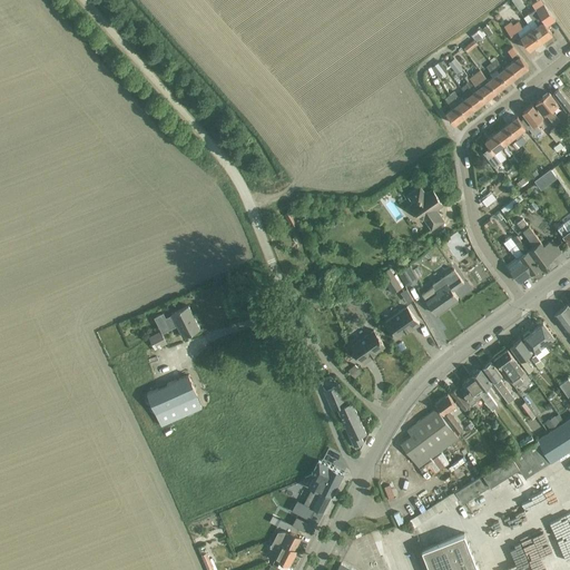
[(528,22),(532,29),(541,42),(552,33),(547,26),(556,20),(551,15),(543,3),(539,7),(536,9),(536,10),(530,13),(524,18),(528,22)]
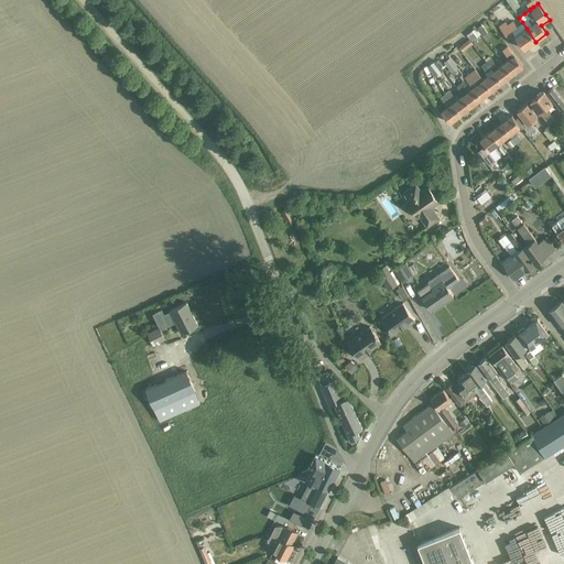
[(506,23),(499,28),(509,41),(516,36),(524,50),(535,42),(527,29),(522,22),(517,26),(513,22),(508,26),(506,23)]
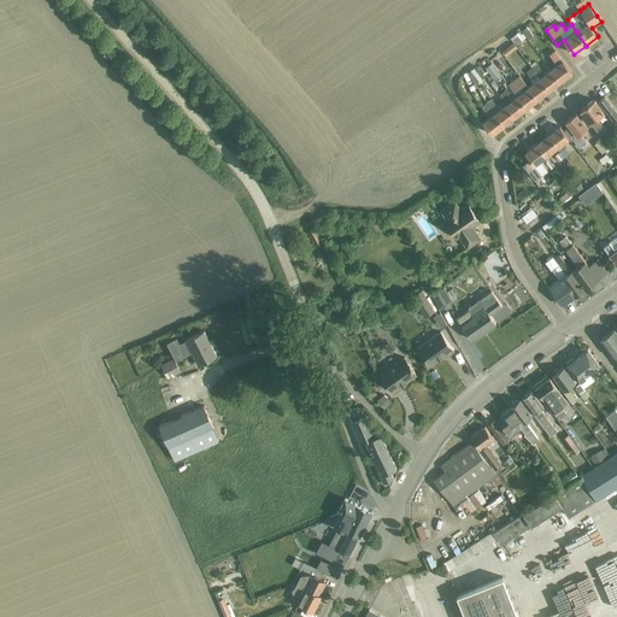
[(526,28),(522,31),(529,40),(533,37),(526,28)]
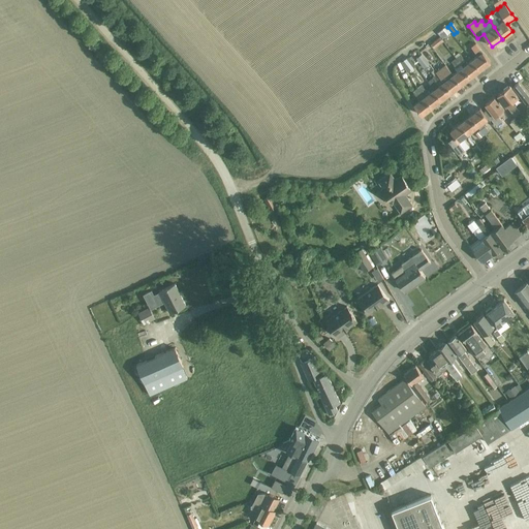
[(452,33),(446,28),(437,34),(439,36),(442,40),(452,33)]
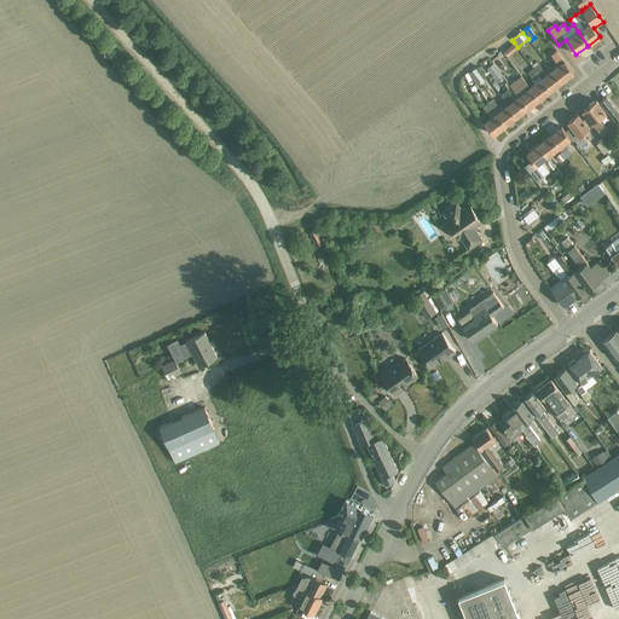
[(504,50),(508,56),(518,48),(518,47),(514,42),(504,50)]
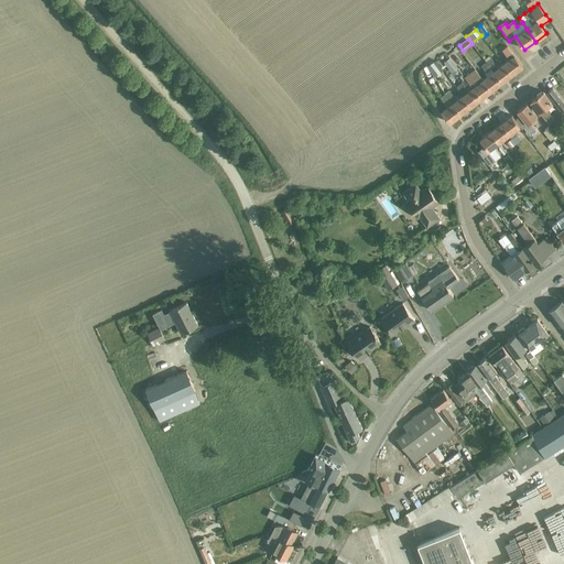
[(507,47),(502,51),(507,56),(509,60),(503,64),(511,74),(522,66),(513,55),(511,53),(507,47)]
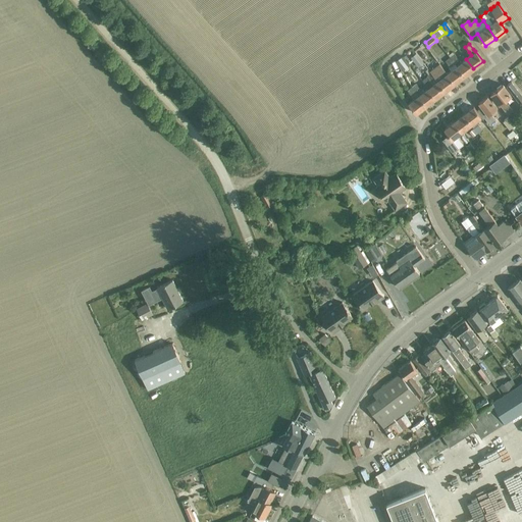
[(411,57),(418,67),(423,63),(416,53),(411,57)]
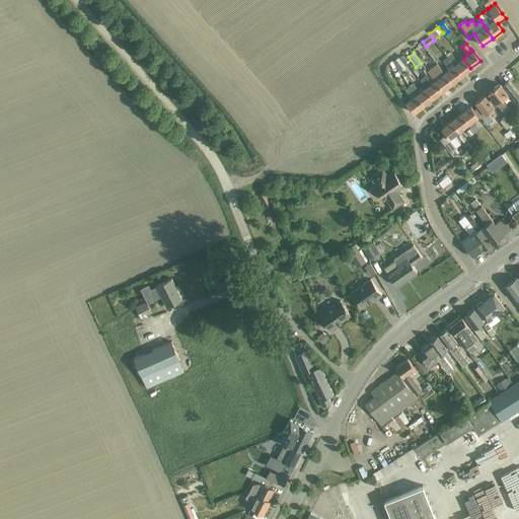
[(397,69),(403,65),(397,55),(386,63),(393,75),(399,71),(397,69)]
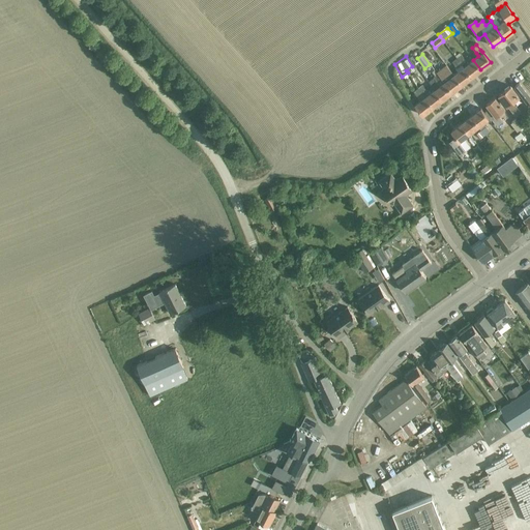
[(457,59),(452,62),(457,67),(454,68),(458,71),(453,75),(462,85),(471,78),(463,67),(461,64),(457,59)]
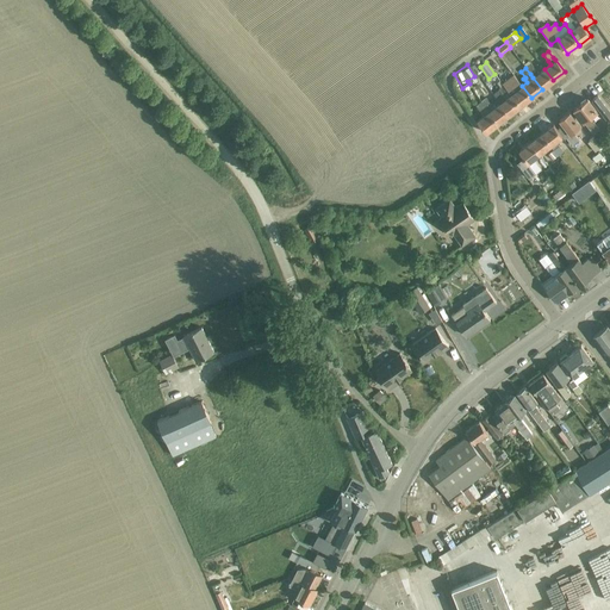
[(553,80),(545,69),(533,78),(542,89),(553,80)]
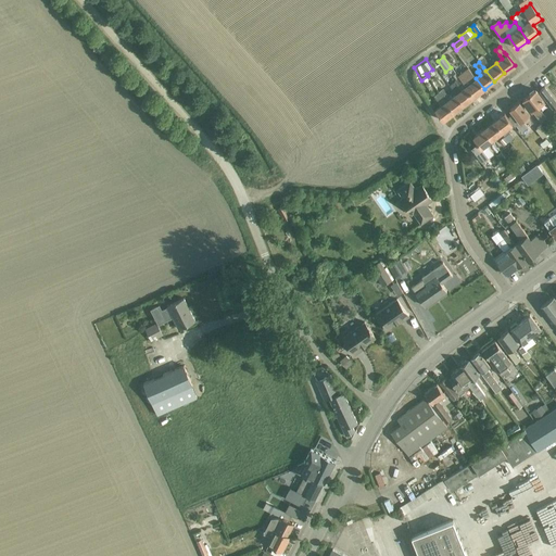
[(467,67),(457,75),(458,77),(463,83),(466,87),(474,97),(484,89),(476,78),(474,75),(467,67)]
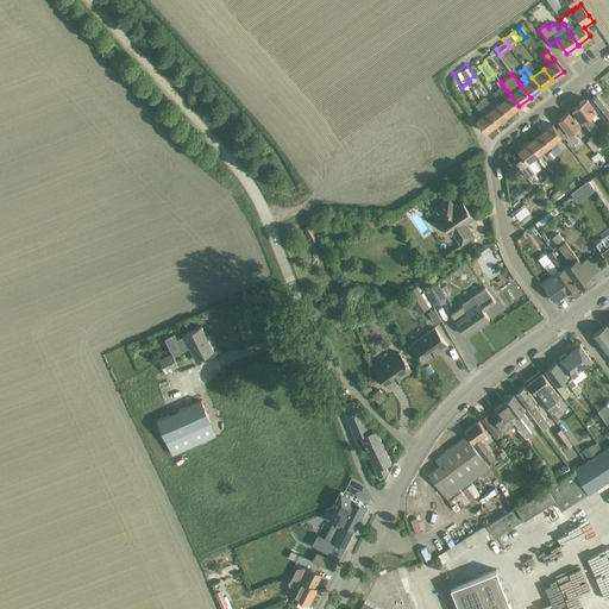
[(502,85),(497,88),(506,99),(498,104),(508,114),(519,106),(510,95),(507,90),(502,85)]
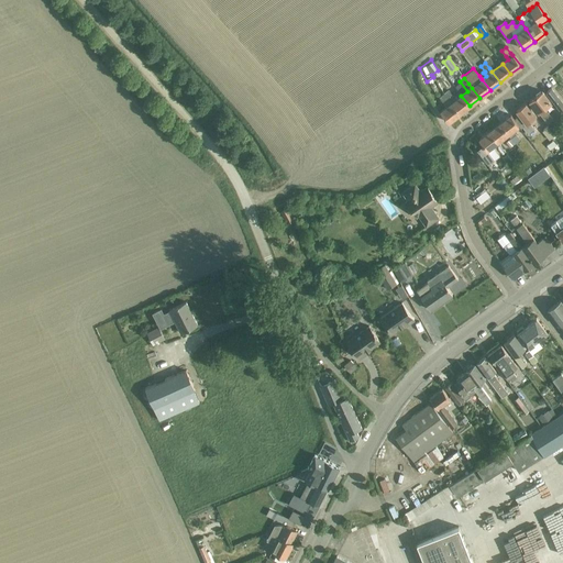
[(435,86),(442,91),(446,87),(440,81),(435,86)]
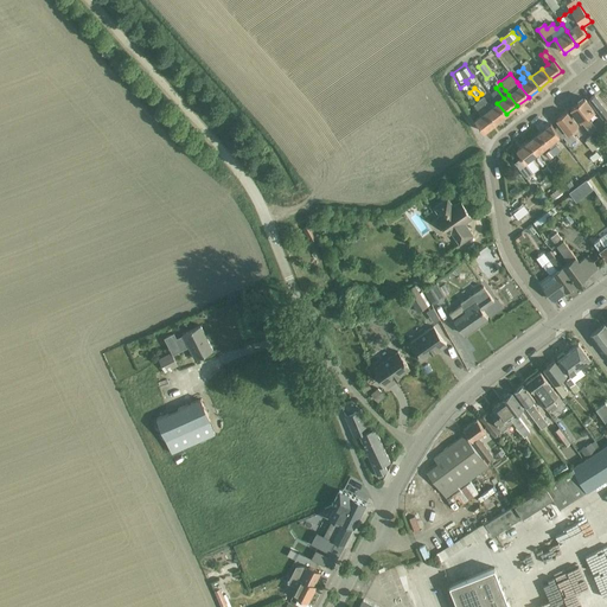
[(598,113),(604,121),(606,117),(606,113),(604,108),(594,96),(588,101),(598,113)]
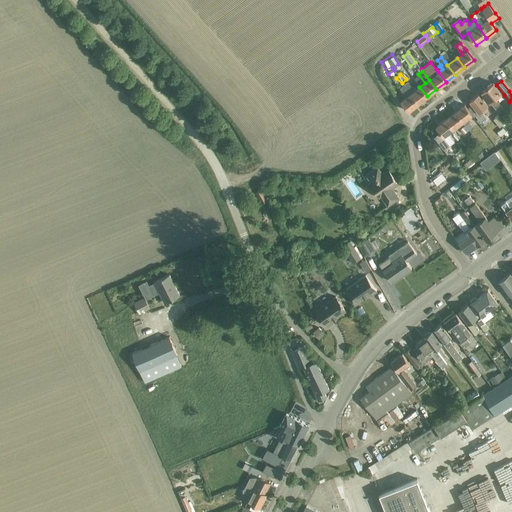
[(427,96),(419,87),(416,90),(413,86),(412,86),(408,82),(403,85),(410,94),(418,104),(427,96)]
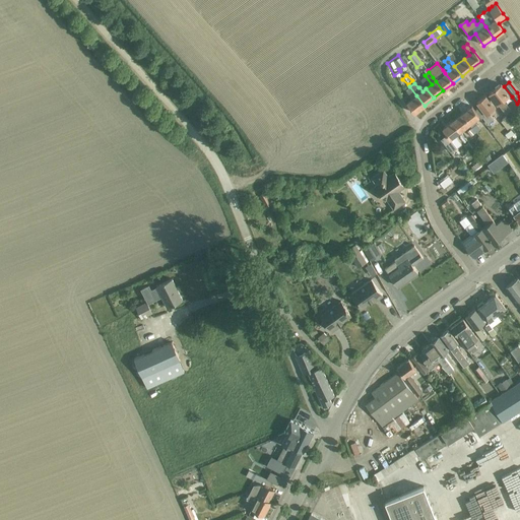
[(500,84),(489,93),(505,115),(510,111),(503,100),(509,95),(500,84)]
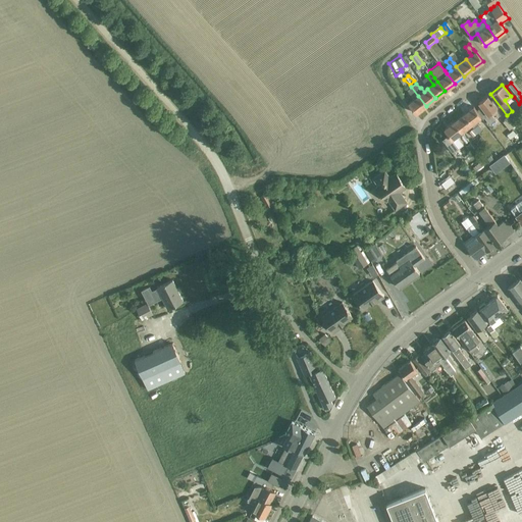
[(418,96),(411,87),(407,90),(414,99),(408,104),(416,113),(426,106),(418,96)]
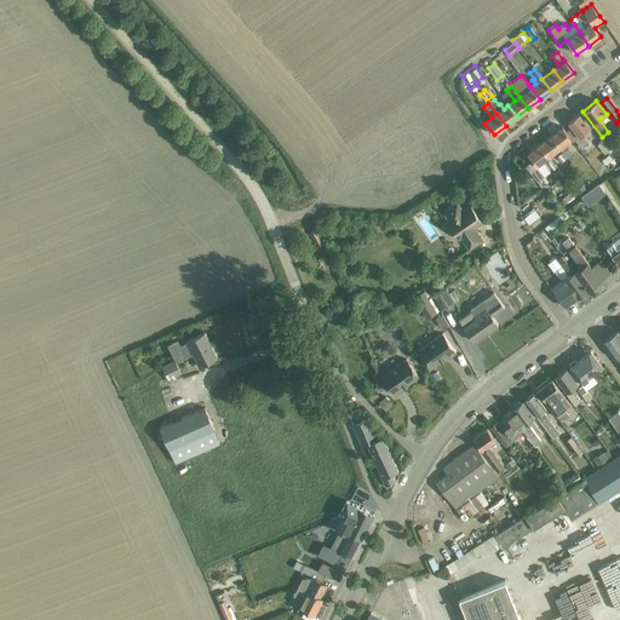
[(583,136),(590,130),(589,127),(579,114),(568,122),(579,137),(574,141),(580,148),(587,143),(583,136)]
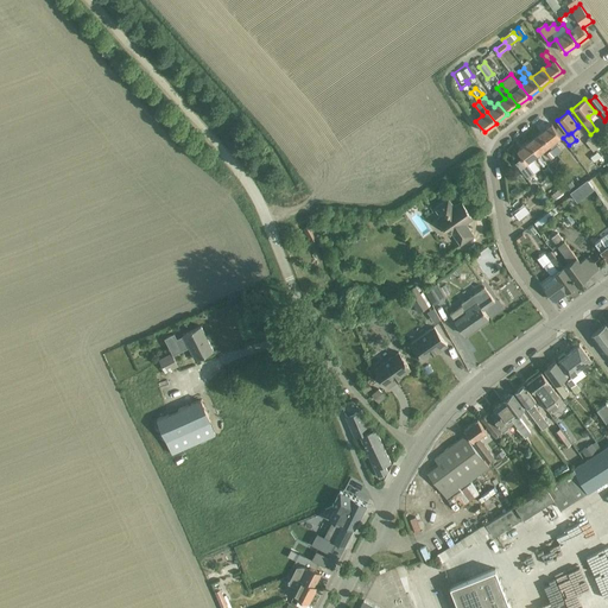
[(551,125),(539,133),(549,146),(561,137),(553,127),(551,125)]
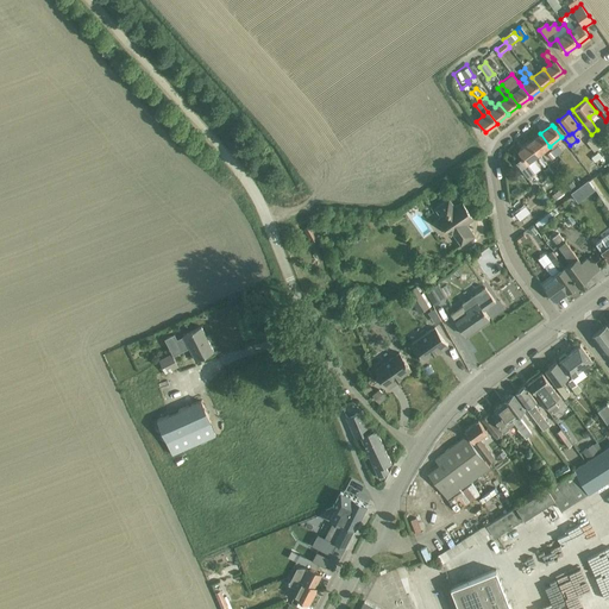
[(540,133),(529,143),(539,155),(544,150),(550,146),(540,133)]
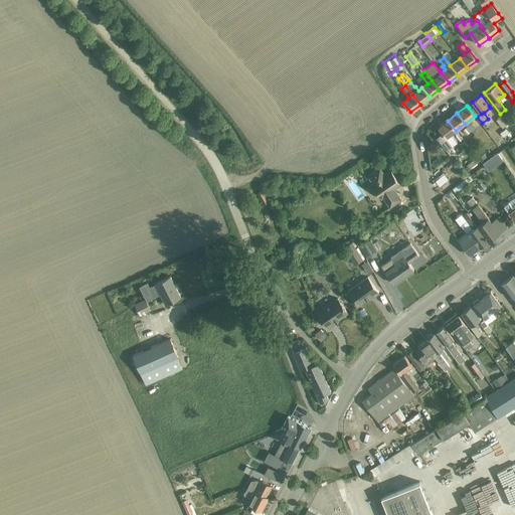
[(508,124),(502,116),(496,120),(502,128),(508,124)]
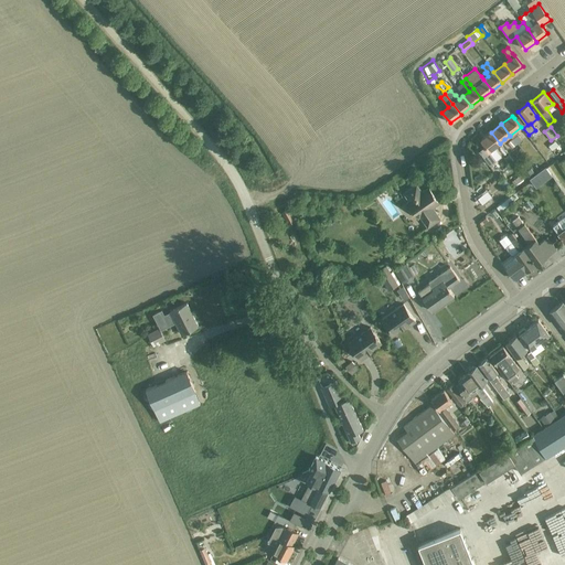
[(500,144),(491,132),(480,140),(486,147),(479,151),(489,166),(501,157),(493,148),(500,144)]
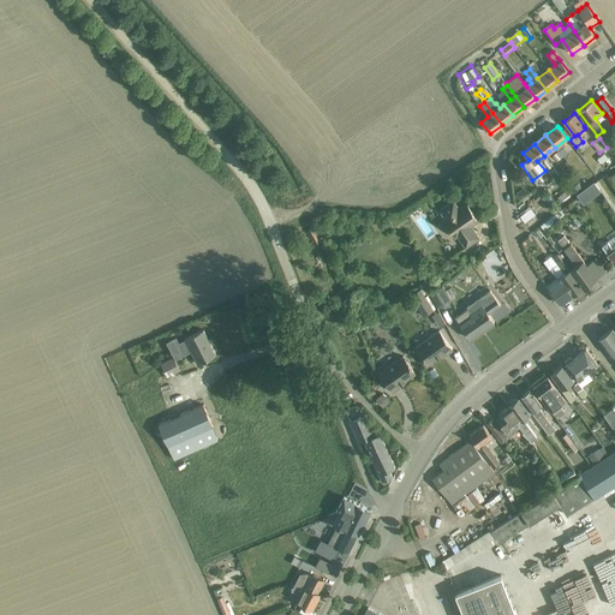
[(563,147),(557,150),(563,157),(568,153),(563,147)]
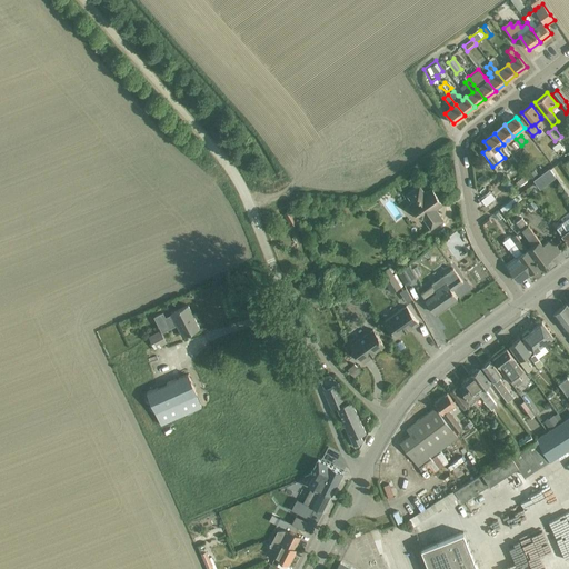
[(516,139),(511,143),(516,150),(521,146),(516,139)]
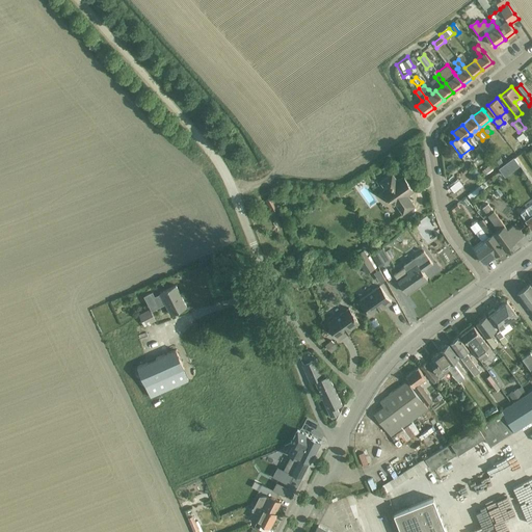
[(521,142),(526,138),(523,133),(517,137),(521,142)]
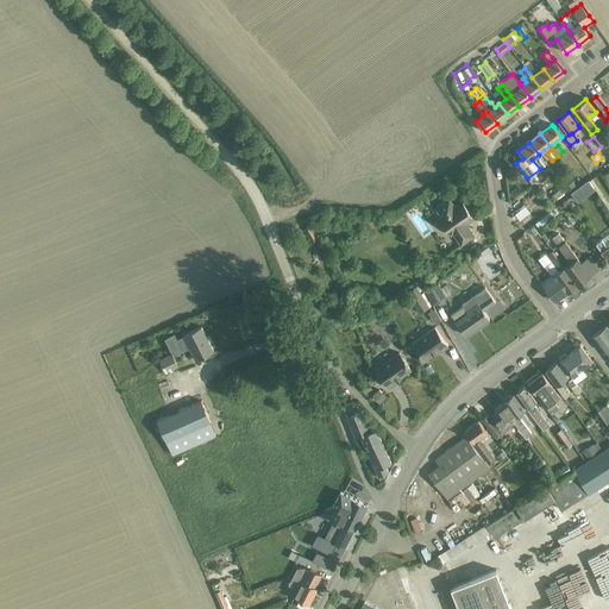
[(548,167),(544,170),(550,177),(553,174),(548,167)]
